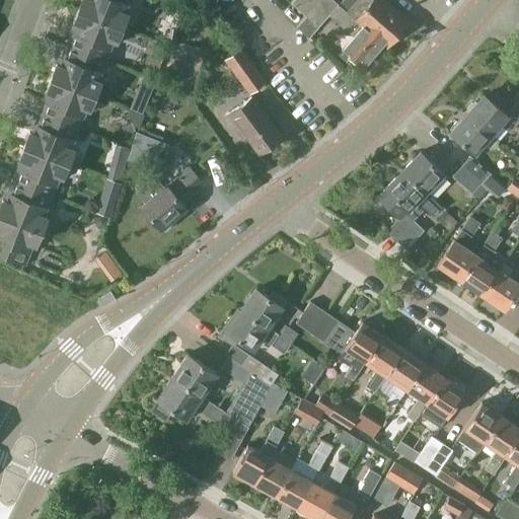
[(81,0),(78,9),(122,26),(128,13),(124,11),(128,0),(81,0)]
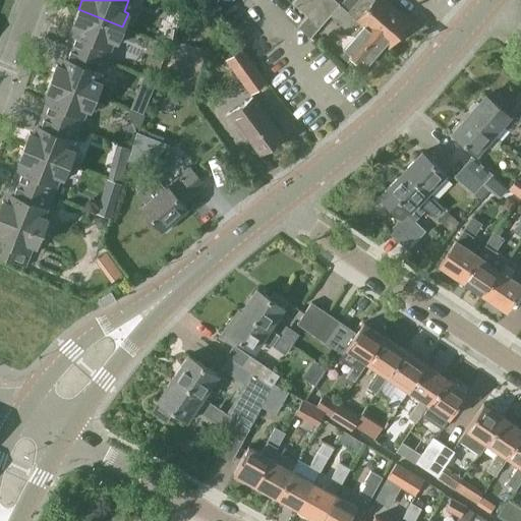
[(194,0),(193,5),(209,11),(212,0),(194,0)]
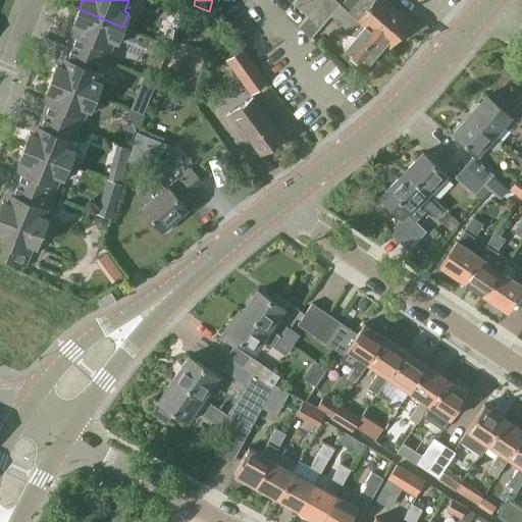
[(295,0),(293,3),(308,16),(321,0),(295,0)]
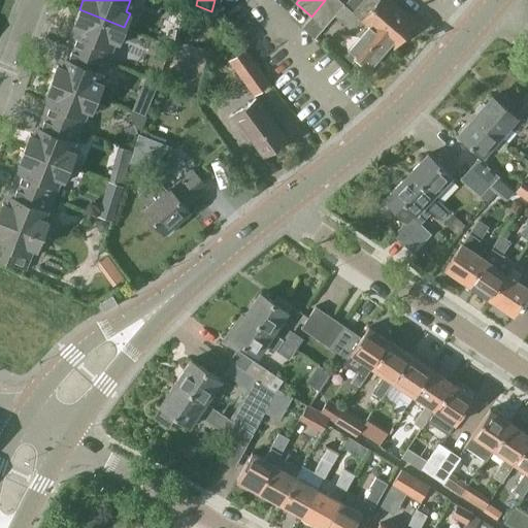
[(338,0),(325,0),(311,17),(301,27),(315,38),(335,15),(359,36),(349,48),(357,56),(354,59),(360,64),(363,61),(369,67),(389,45),(390,44),(369,27),(368,27),(352,12),(352,11),(338,0)]
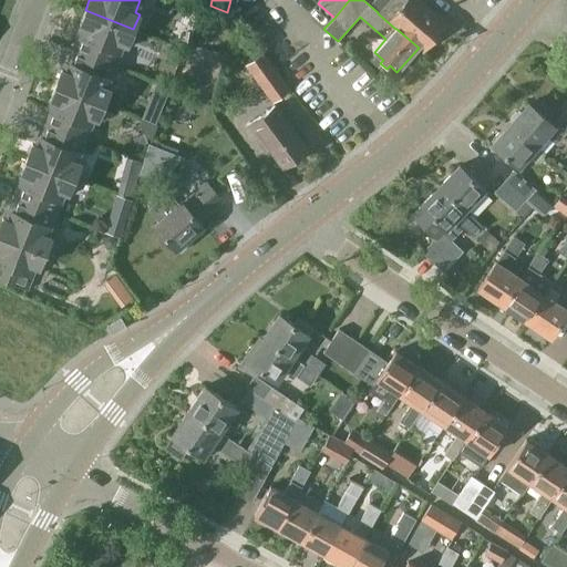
[(389,0),(378,12),(378,13),(395,29),(397,29),(419,48),(418,49),(421,52),(446,24),(419,0),(389,0)]
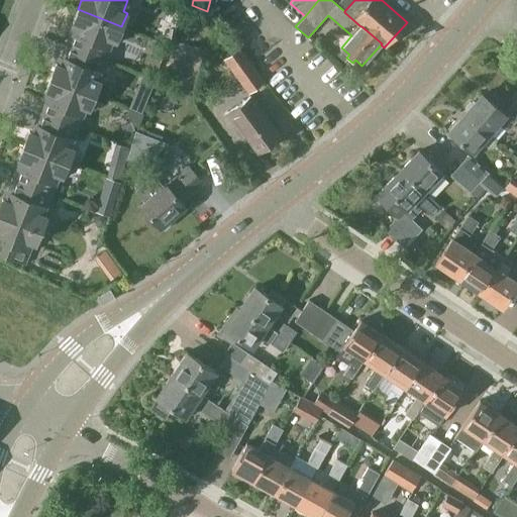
[(116,40),(121,26),(78,9),(73,22),(77,24),(69,44),(104,59),(112,38),(116,40)]
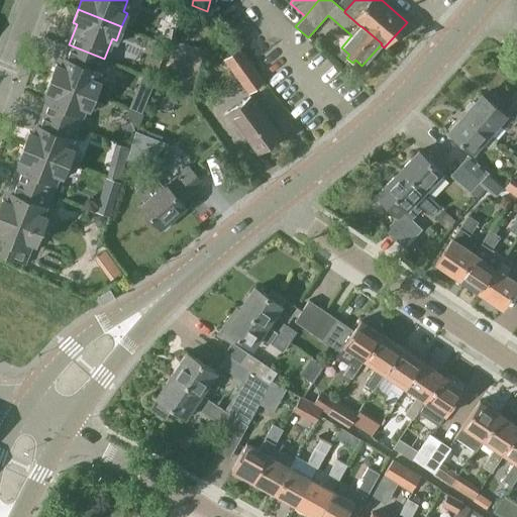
[(104,59),(69,44),(61,65),(57,63),(52,77),(95,94),(100,81),(96,79),(104,59)]
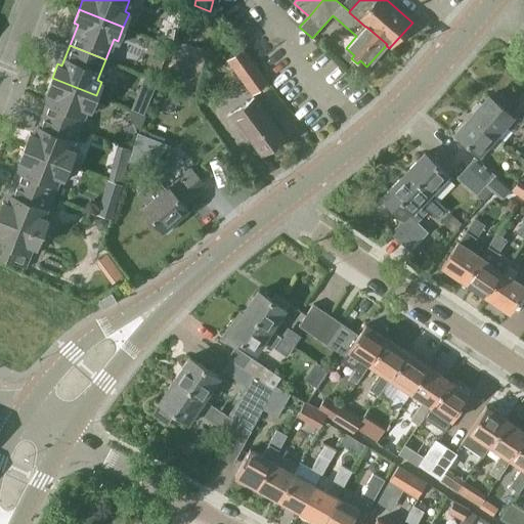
[(244,49),(227,60),(252,94),(268,83),(244,49)]
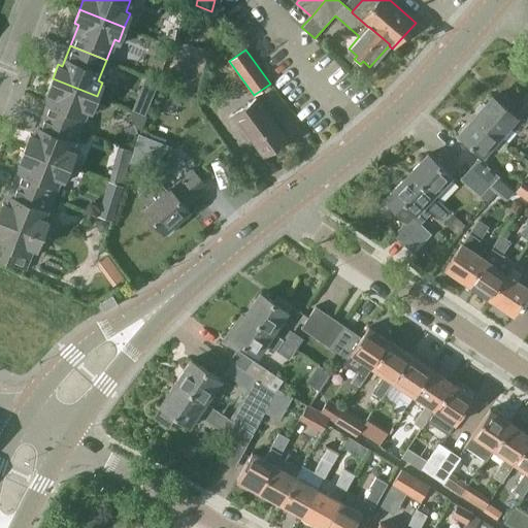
[(51,94),(42,114),(79,129),(88,108),(91,109),(97,96),(53,78),(46,92),(51,94)]
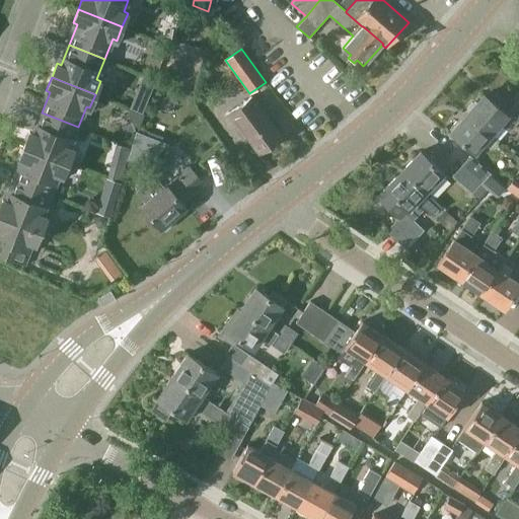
[(148,100),(135,95),(130,108),(143,114),(148,100)]
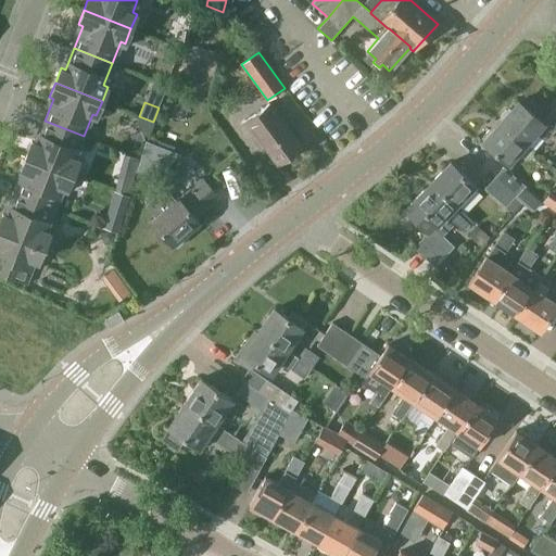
[(518,102),(501,122),(526,143),(535,131),(545,141),(555,128),(555,106),(542,123),(518,102)]
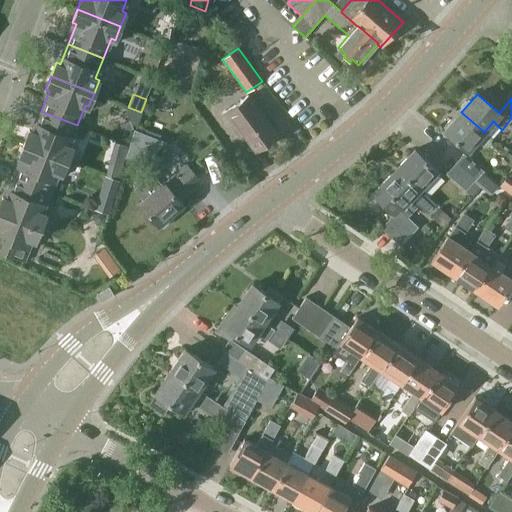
[(230,122),(233,120),(255,151),(277,135),(249,96),(224,114),(230,122)]
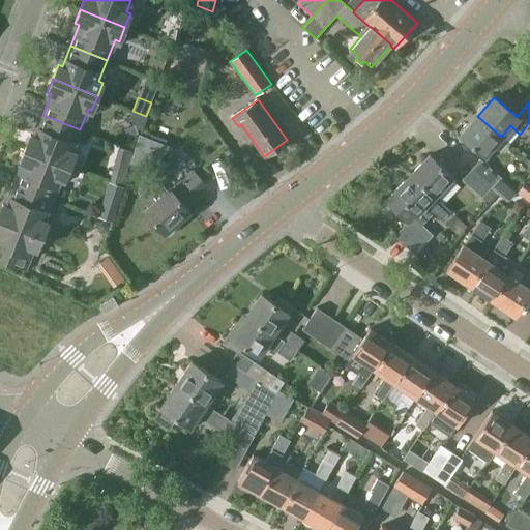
[(80,129),(42,115),(34,136),(30,134),(25,148),(69,166),(75,151),(71,150),(80,129)]
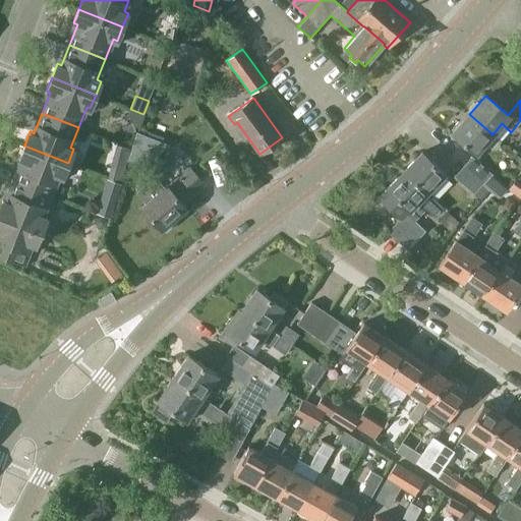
[(453,133),(462,141),(475,153),(476,154),(485,142),(494,150),(501,141),(493,134),(469,114),(453,133)]
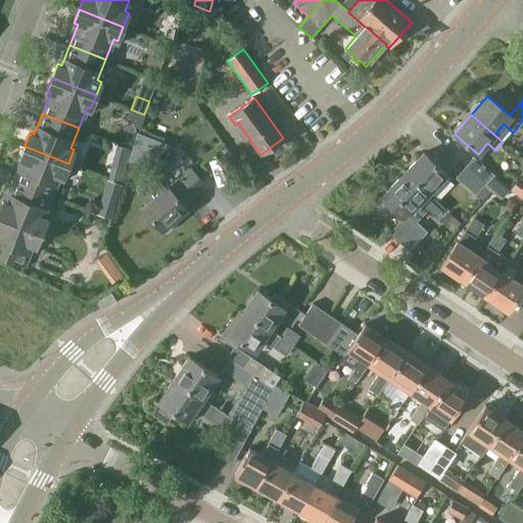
[(135,131),(132,124),(123,127),(126,135),(135,131)]
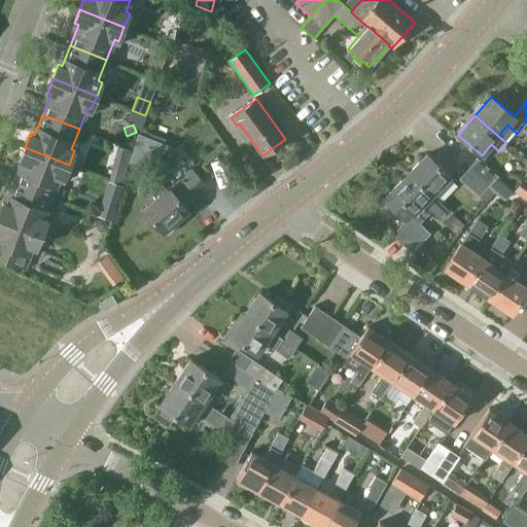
[(171,144),(139,133),(129,162),(146,167),(171,144)]
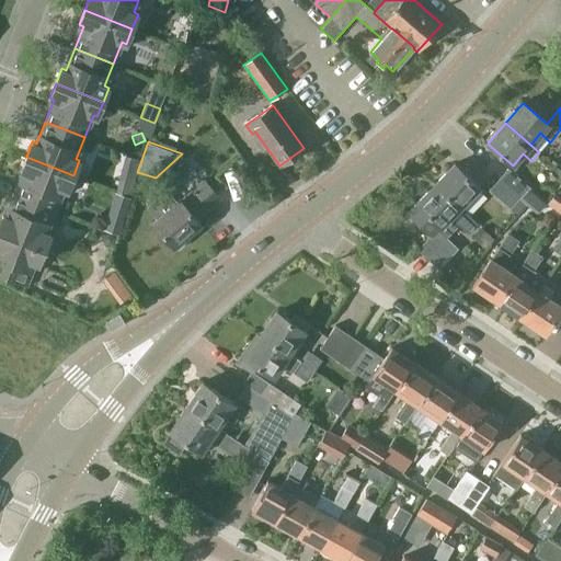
[(129,195),(139,160),(126,156),(117,192),(129,195)]
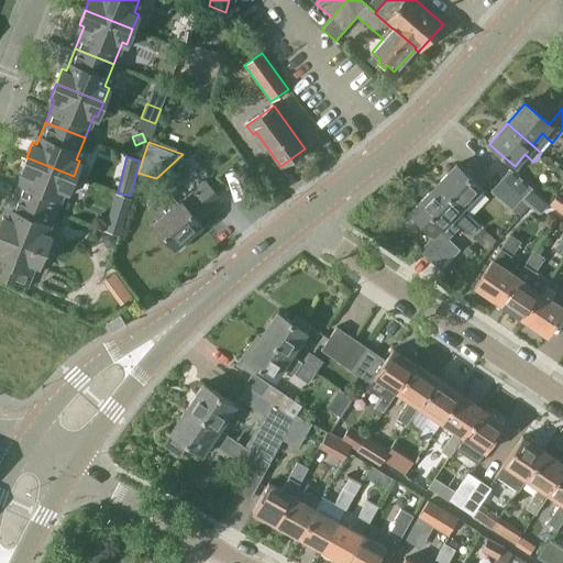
[(24,173),(15,196),(55,211),(64,189),(68,190),(74,176),(26,157),(21,172),(24,173)]
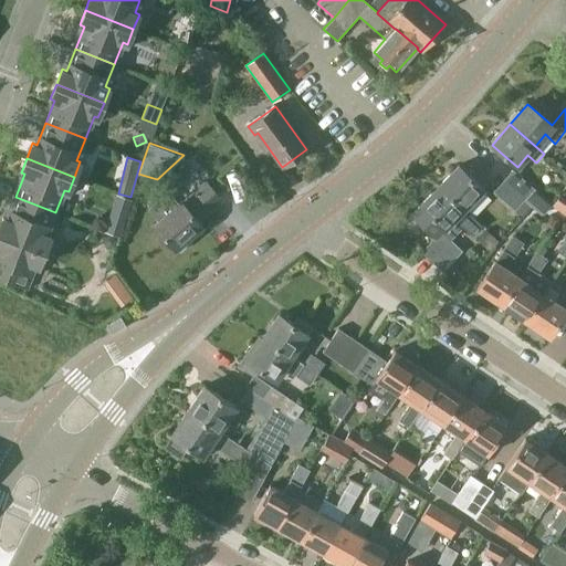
[(459,166),(440,186),(464,209),(464,208),(483,189),(482,188),(488,182),(481,177),(472,168),(467,174),(459,166)]
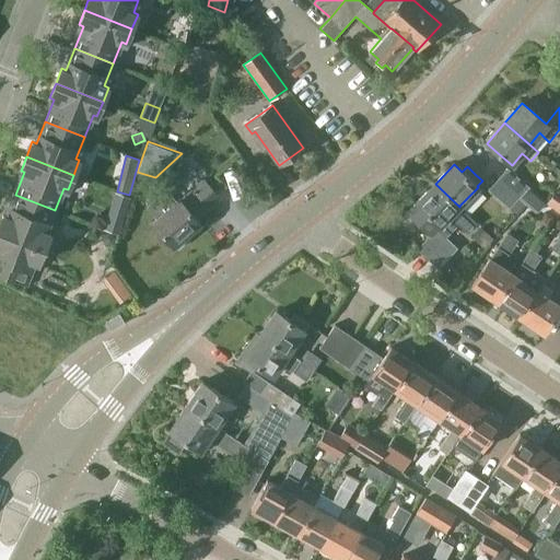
[(508,168),(498,178),(526,205),(527,205),(535,212),(538,212),(546,203),(547,202),(546,202),(508,168)]
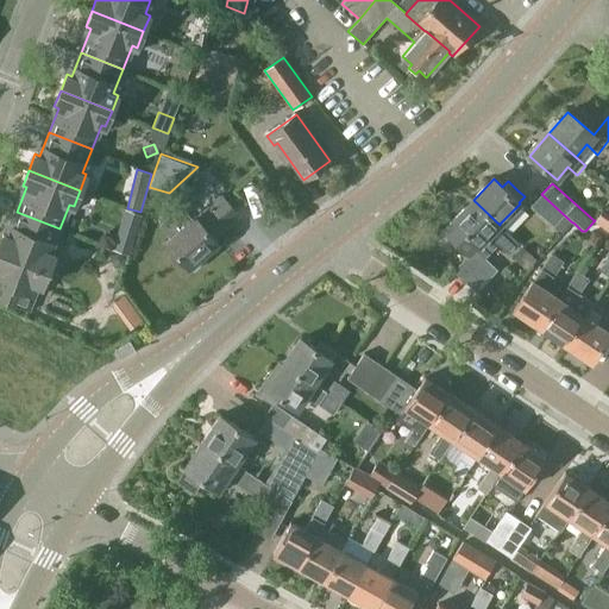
[(218,240),(214,237),(224,227),(238,215),(221,196),(212,205),(202,194),(183,211),(190,220),(165,242),(188,267),(218,240)]
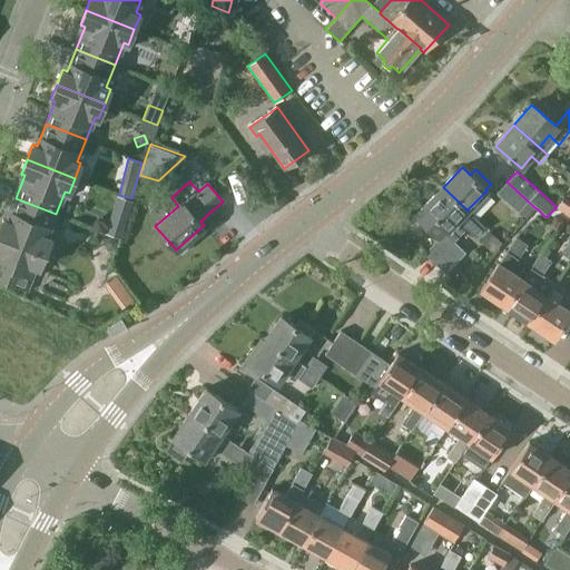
[(498,192),(498,193),(527,218),(537,208),(536,208),(507,182),(498,192)]
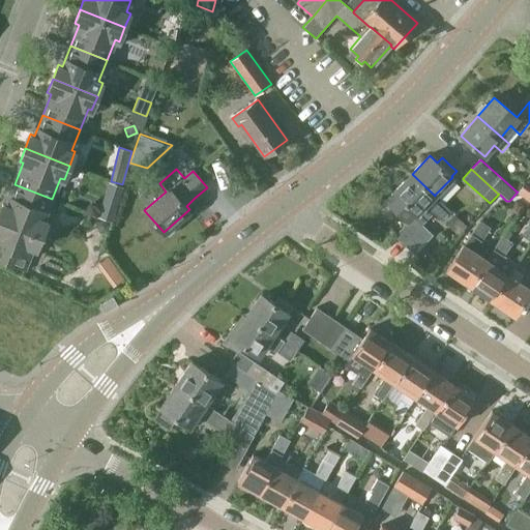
[(435,195),(435,196),(412,174),(385,202),(407,223),(395,235),(415,255),(432,238),(420,228),(423,226),(422,225),(434,212),(442,221),(451,210),(435,195)]
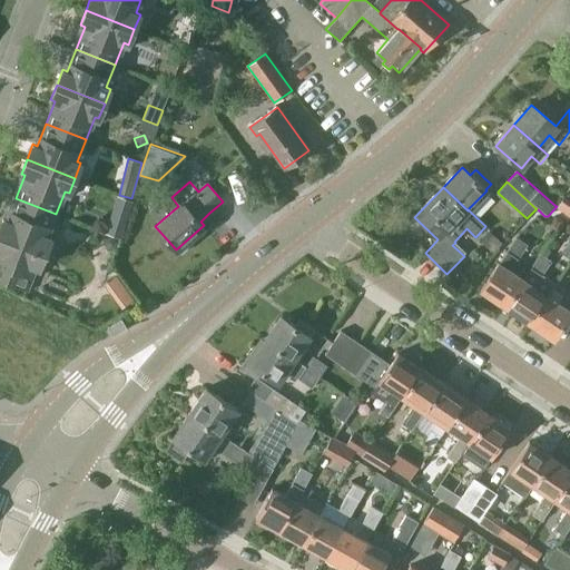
[(569,199),(566,196),(557,207),(562,212),(569,200),(569,199)]
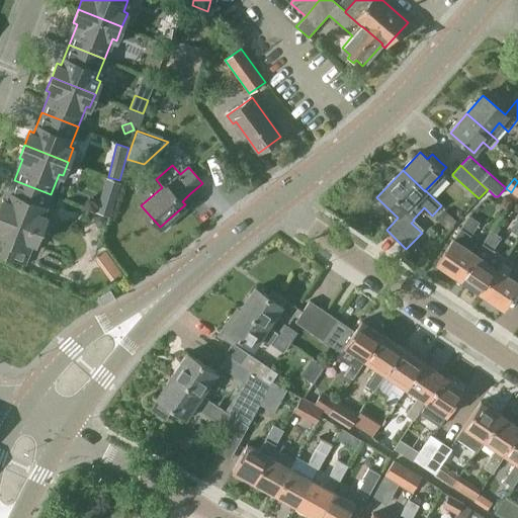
[(51,194),(14,180),(6,200),(3,198),(0,204),(0,212),(40,230),(47,216),(42,214),(51,194)]
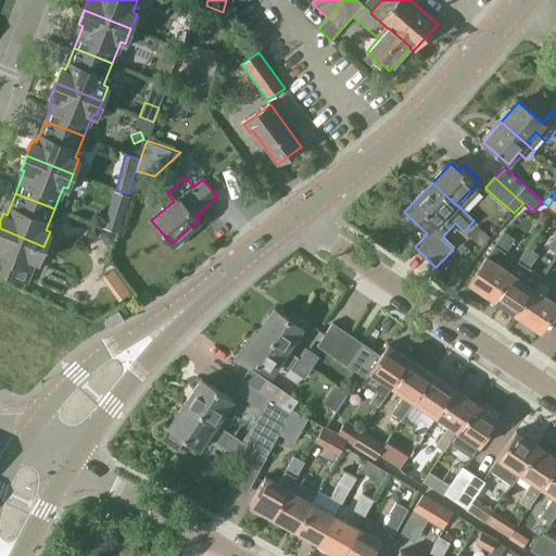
[(109,210),(102,227),(117,232),(123,214),(109,210)]
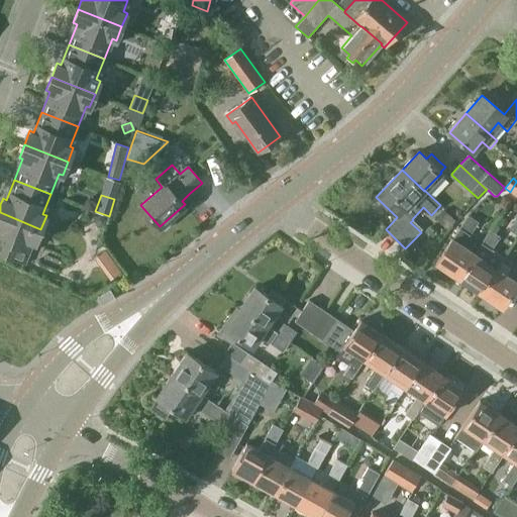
[(498,204),(505,209),(510,201),(504,196),(498,204)]
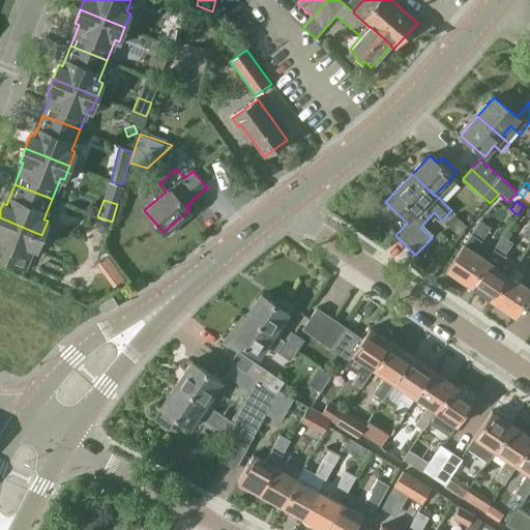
[(459,235),(467,227),(454,215),(446,224),(459,235)]
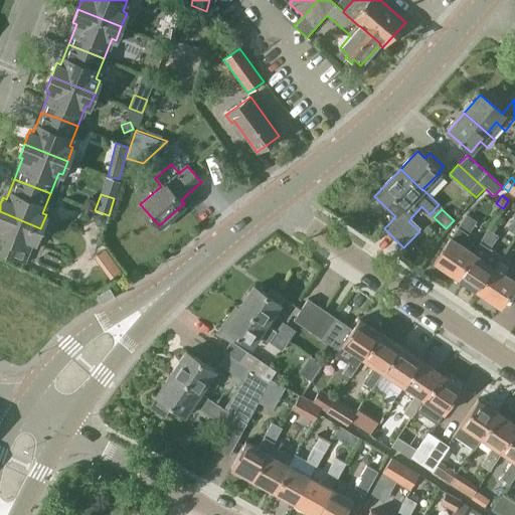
[(0,250),(23,261),(31,240),(35,241),(40,228),(0,211),(0,250)]
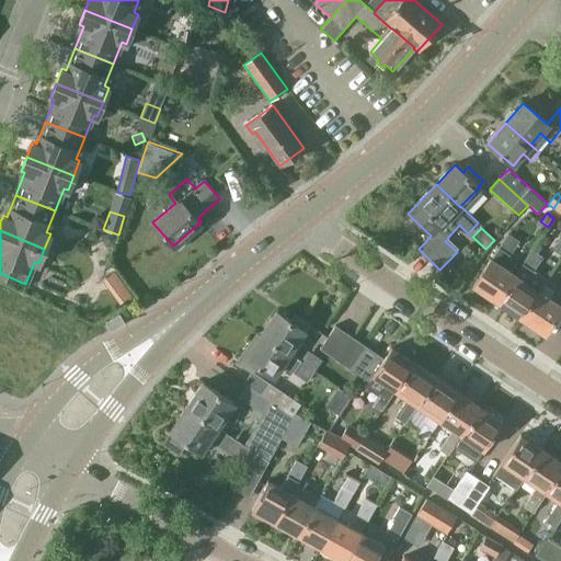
[(102,237),(106,245),(116,241),(113,235),(109,233),(102,237)]
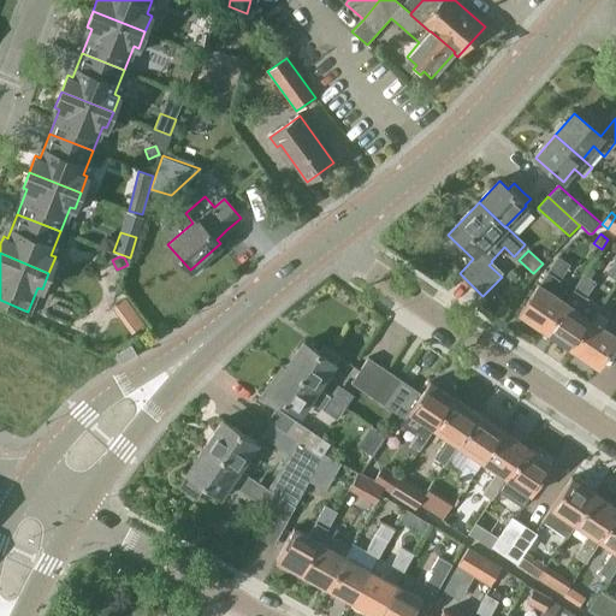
[(545,331),(566,302),(552,292),(570,266),(558,258),(520,313),(545,331)]
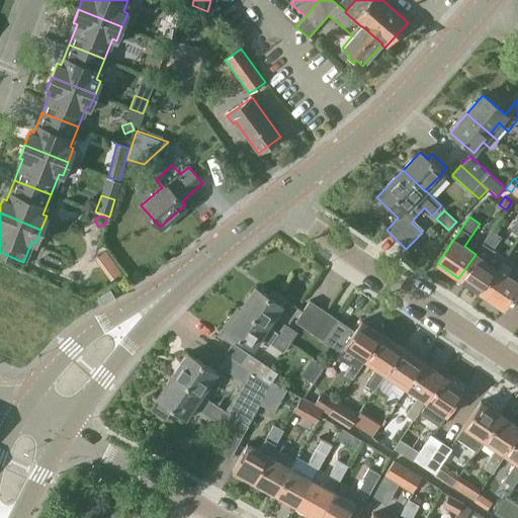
[(491,231),(476,254),(458,278),(481,293),(498,269),(505,258),(493,250),(501,238),(491,231)]
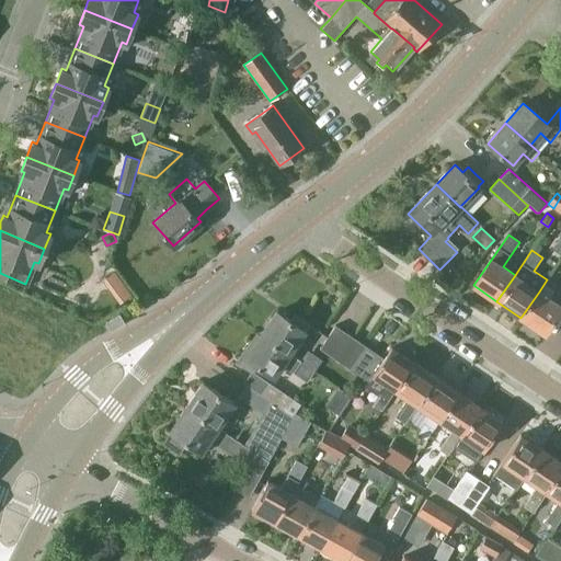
[(521,318),(545,334),(560,311),(560,306),(539,292),(521,318)]
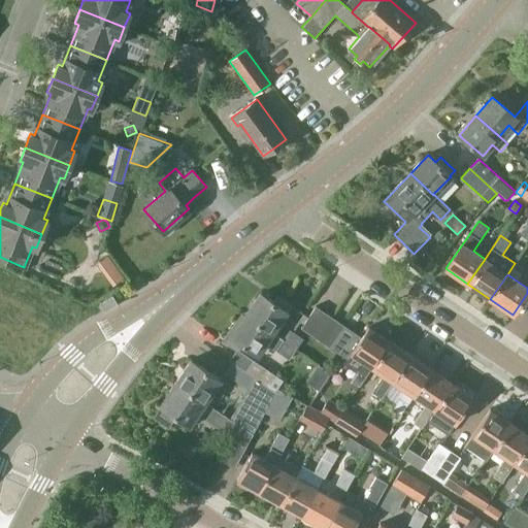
[(273,303),(260,294),(245,316),(272,333),(281,321),(288,325),(297,310),(277,297),(273,303)]
